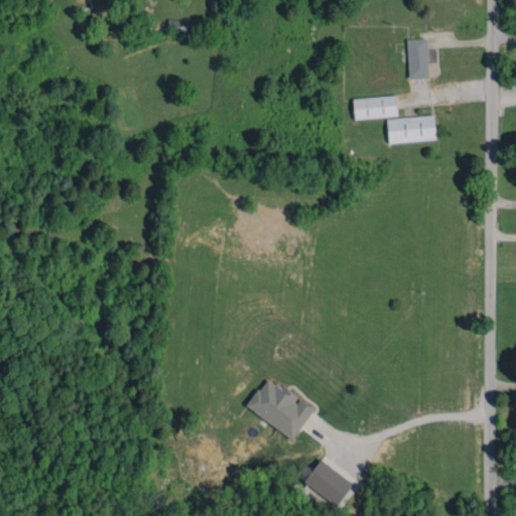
[(407,78),(427,78),(426,38),(406,38),(407,78)]
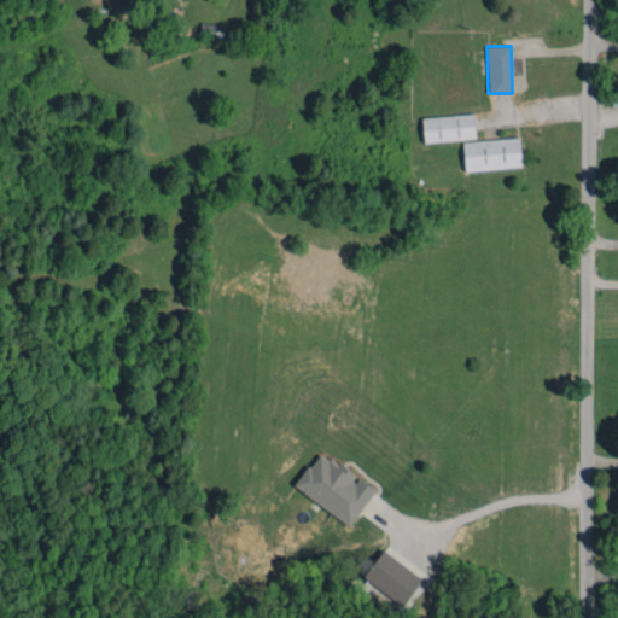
[(477,136),(473,112),(421,120),(424,144),(477,136)]
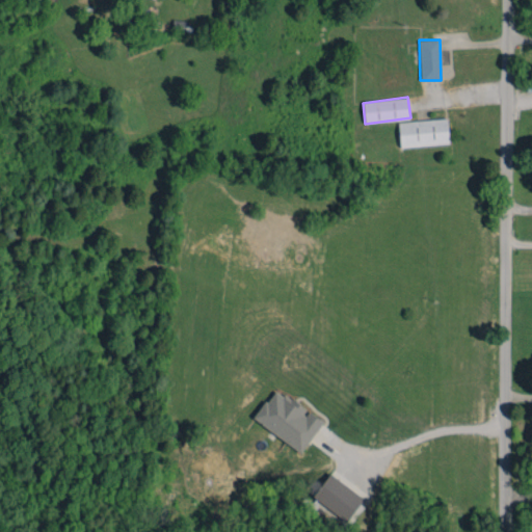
[(398,123),(400,148),(450,142),(447,117),(398,123)]
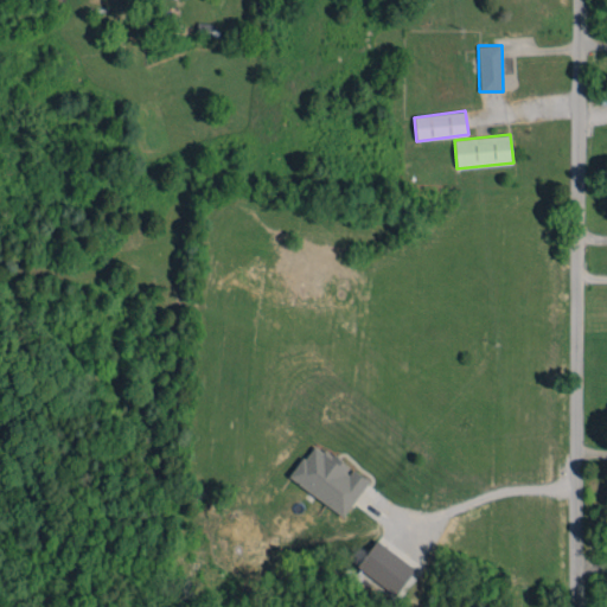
[(289,478),(344,516),(369,480),(351,467),(351,468),(314,442),(289,478)]
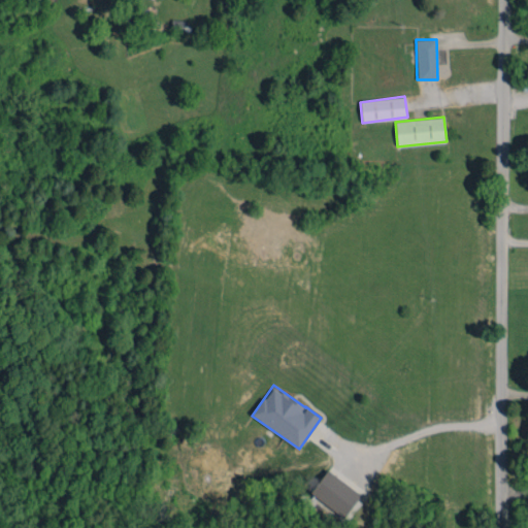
[(361,494),(328,469),(310,493),(343,518),(361,494)]
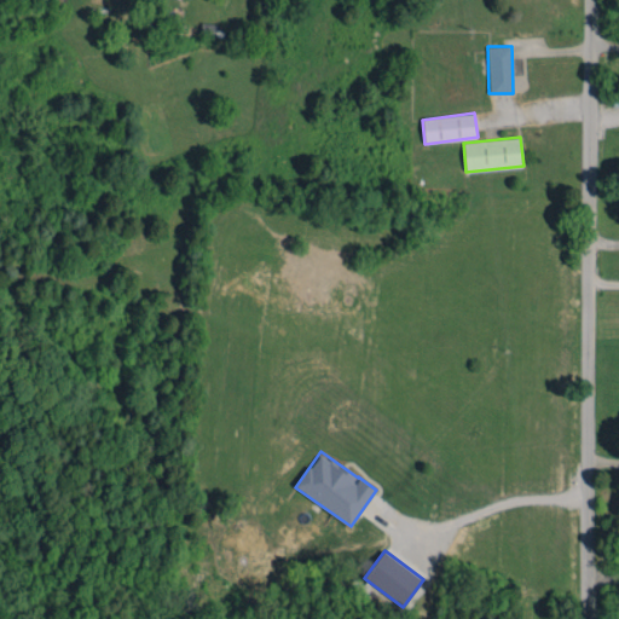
All buildings are outlined.
